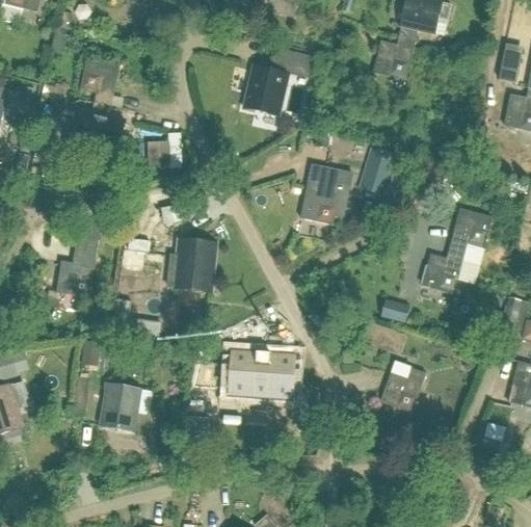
[(0,1),(20,5),(38,9),(41,0),(0,0),(0,1)]
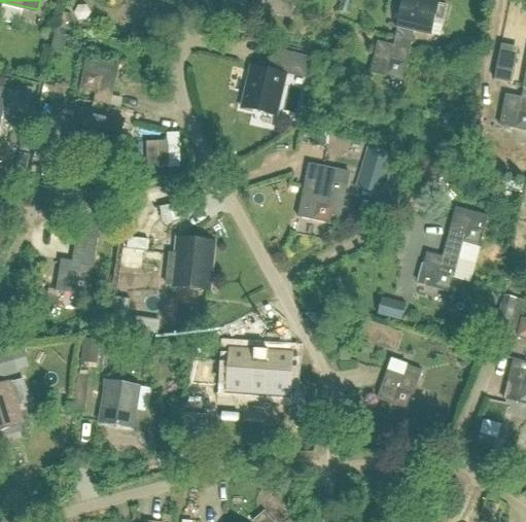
[(407,37),(410,38),(412,26),(428,30),(431,16),(444,19),(448,3),(433,0),(401,0),(394,35),(400,36),(401,32),(408,34),(407,37)]
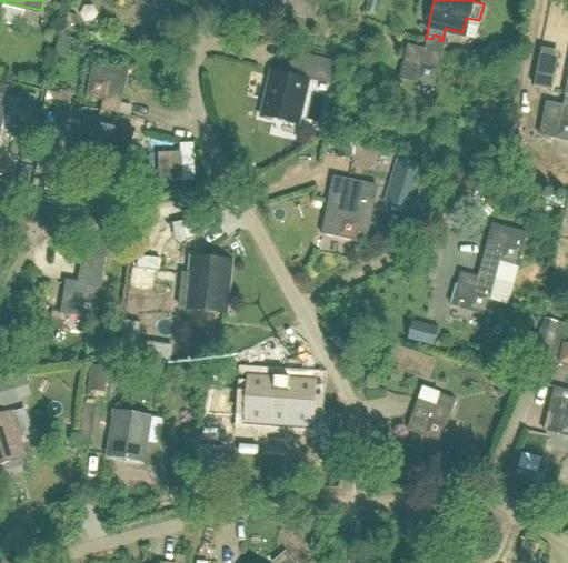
[(78,30),(80,21),(76,13),(66,11),(61,28),(71,29),(78,30)]
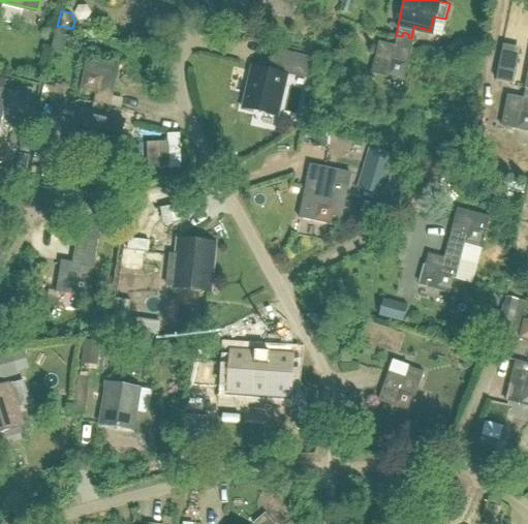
[(54,25),(49,49),(61,52),(66,27),(57,26),(54,25)]
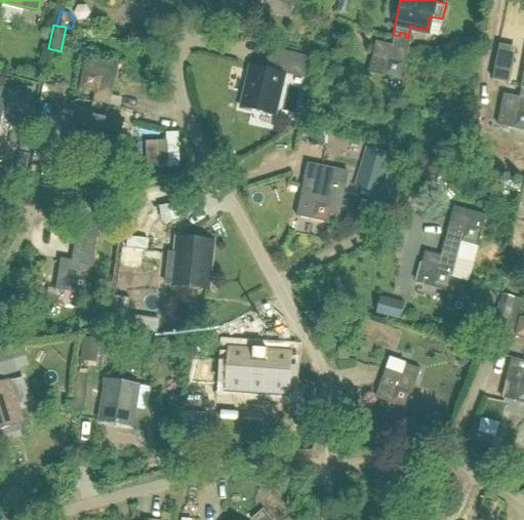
[(400,76),(408,38),(405,37),(406,34),(400,32),(399,36),(393,35),(392,43),(374,40),(367,69),(400,76)]
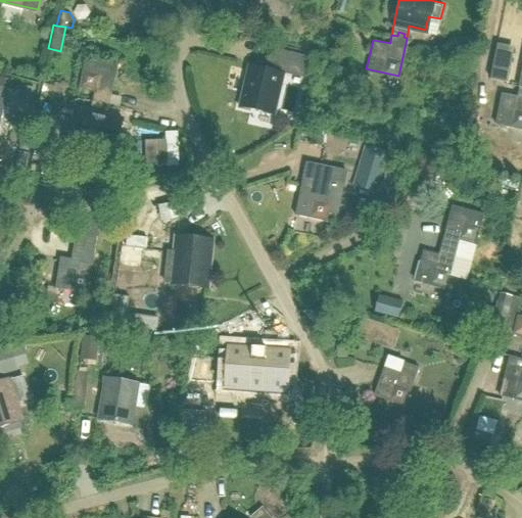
[(243,89),(240,105),(271,112),(275,96),(278,97),(283,73),(301,77),(306,56),(270,48),(266,68),(252,65),(247,64),(247,63),(241,88),(243,89)]
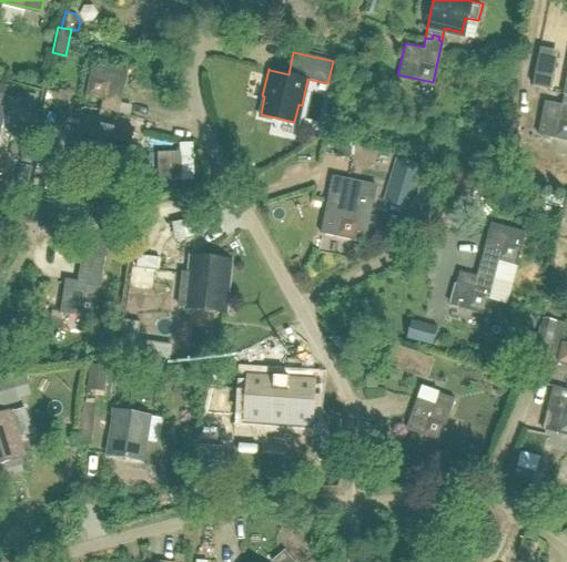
[(107,110),(117,112),(120,101),(117,100),(124,69),(90,61),(83,93),(100,98),(97,109),(102,110),(102,105),(105,106),(107,110)]
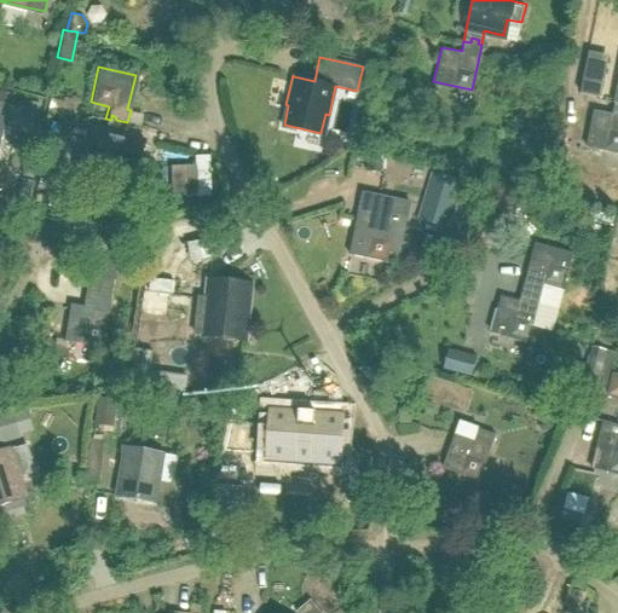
[(582,77),(579,91),(600,94),(602,81),(582,77)]
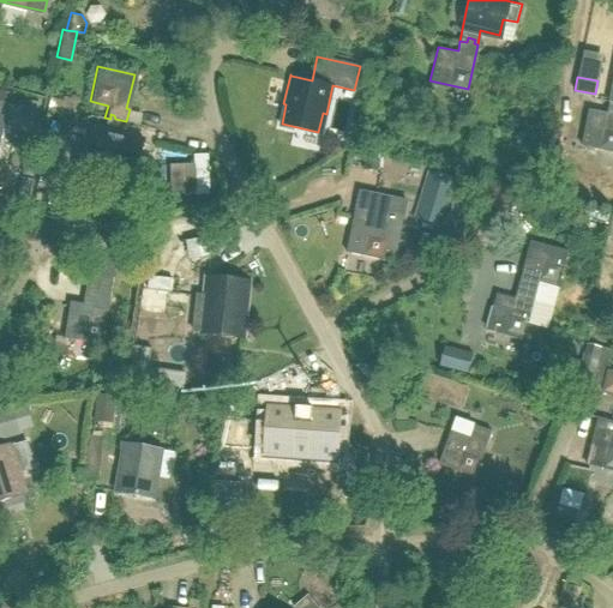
[(37,79),(35,89),(44,91),(47,82),(37,79)]
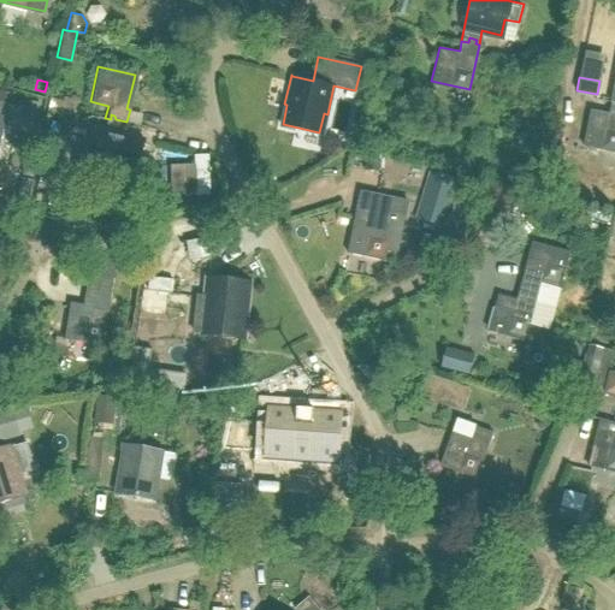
[(52,96),(48,111),(60,114),(64,100),(52,96)]
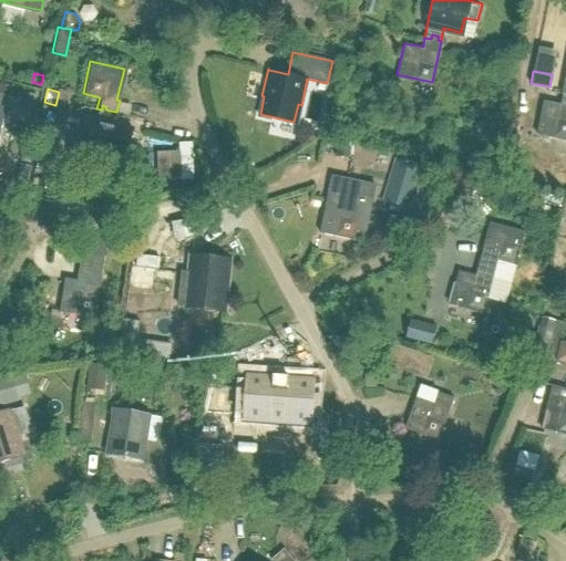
[(542,100),(536,132),(565,137),(565,93),(562,93),(561,103),(542,100)]
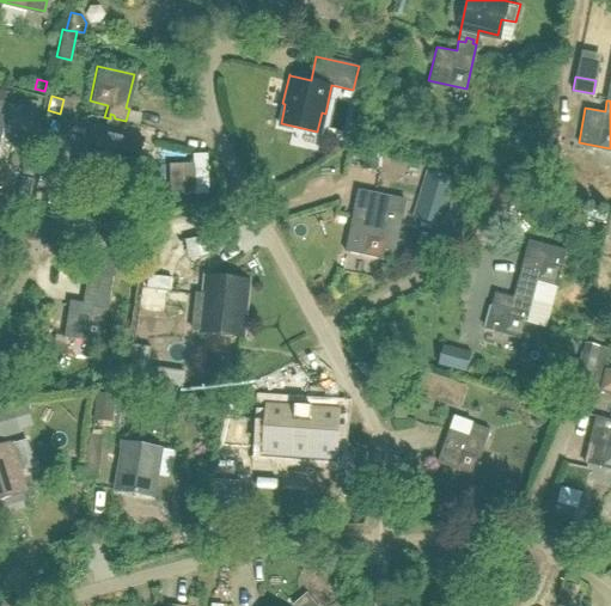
[(123,130),(126,121),(115,118),(114,115),(110,114),(110,118),(104,117),(102,127),(104,130),(97,163),(133,171),(141,135),(123,130)]
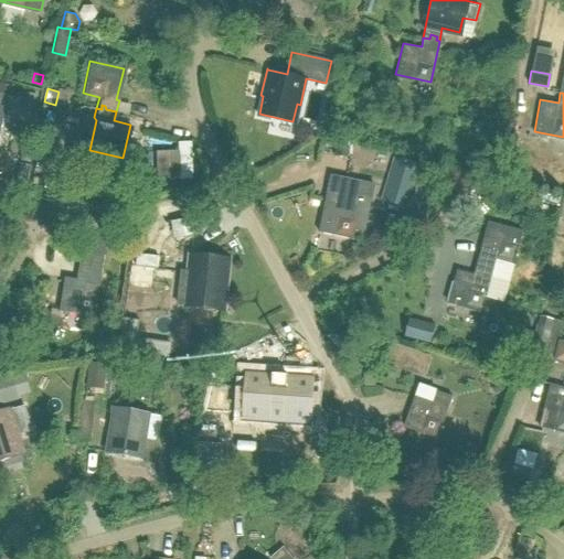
[(74,116),(52,110),(43,149),(65,154),(74,116)]
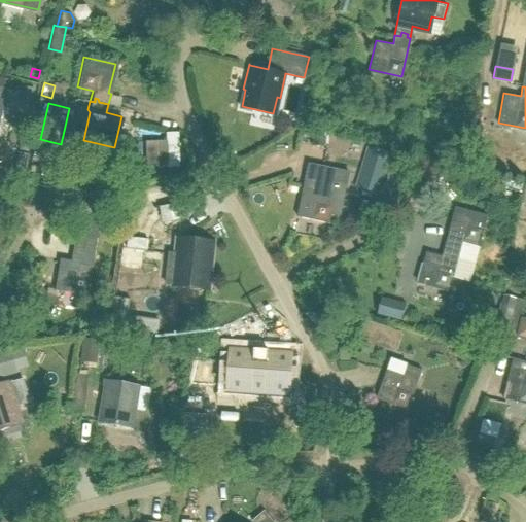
[(312,135),(311,142),(323,145),(324,137),(312,135)]
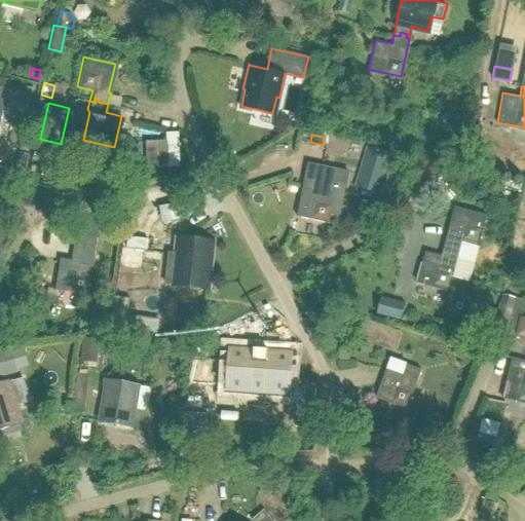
[(366,144),(353,184),(380,192),(392,152),(366,144)]
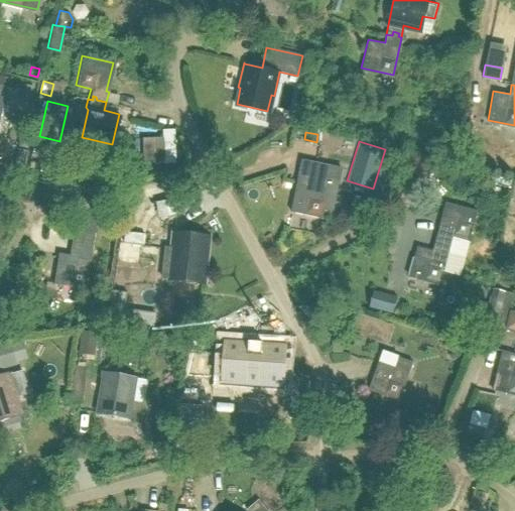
[(294,198),(292,210),(322,216),(324,209),(333,211),(334,206),(337,192),(337,189),(339,180),(342,168),(322,164),(306,161),(301,160),(299,172),(297,181),(297,184),(294,198)]
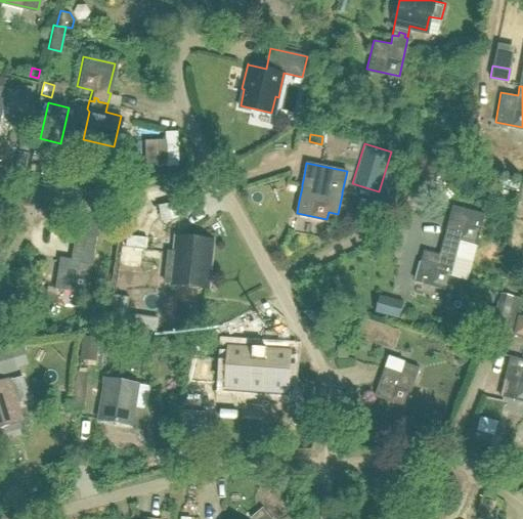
[(139,209),(153,208),(149,188),(137,190),(139,209)]
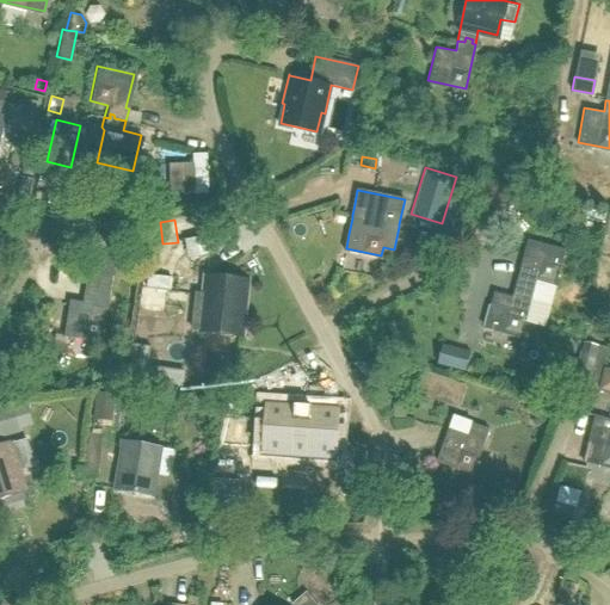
[(180,246),(198,244),(197,224),(178,226),(180,246)]
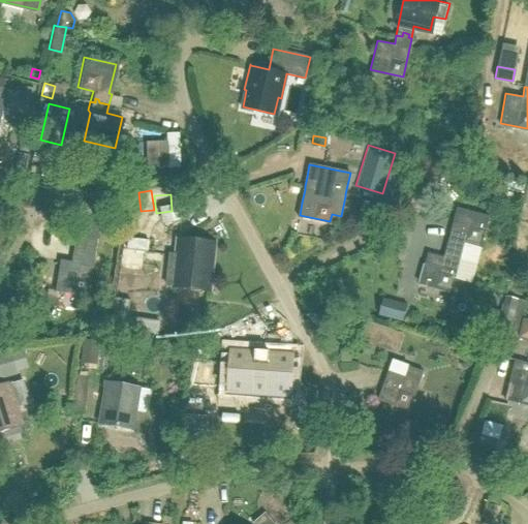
[(428,252),(420,282),(449,289),(458,260),(460,253),(463,241),(479,245),(487,215),(457,207),(446,242),(445,247),(443,256),(428,252)]
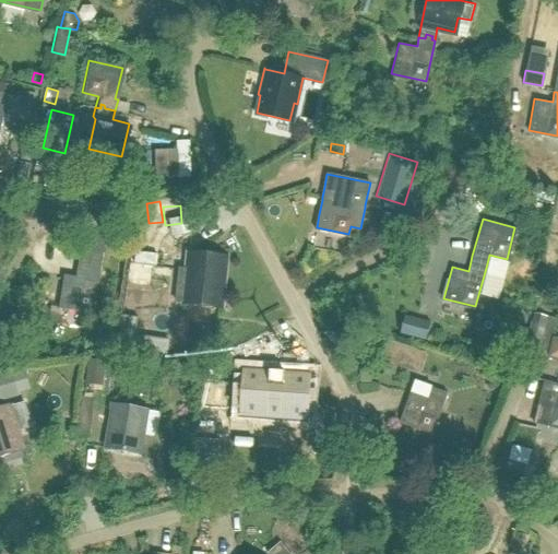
[(101,282),(102,269),(104,251),(105,238),(82,236),(81,249),(78,277),(62,274),(58,307),(93,311),(96,281),(101,282)]
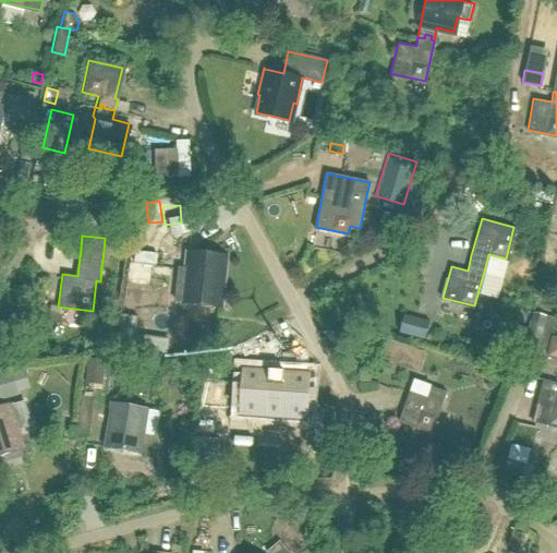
[(164,255),(167,242),(143,238),(141,252),(164,255)]
